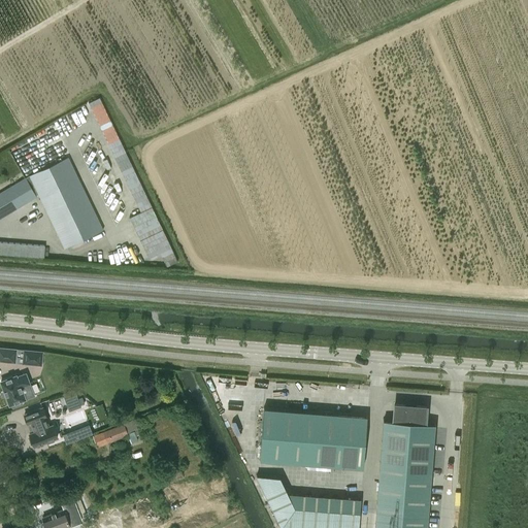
[(158,257),(106,136),(94,142),(128,222),(119,225),(135,263),(149,257),(150,260),(158,257)]
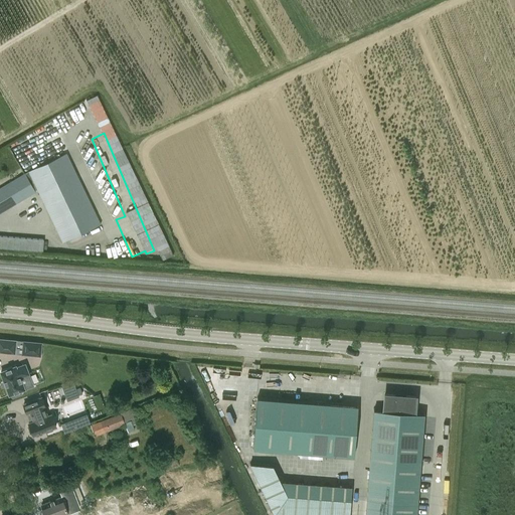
[(29,171),(63,241),(101,224),(66,153),(29,171)]
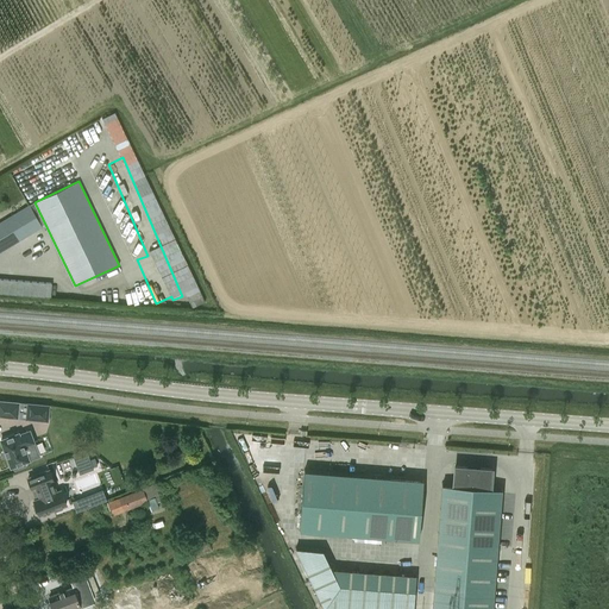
[(45,223),(35,202),(0,223),(0,251),(43,226),(42,225),(45,223)]
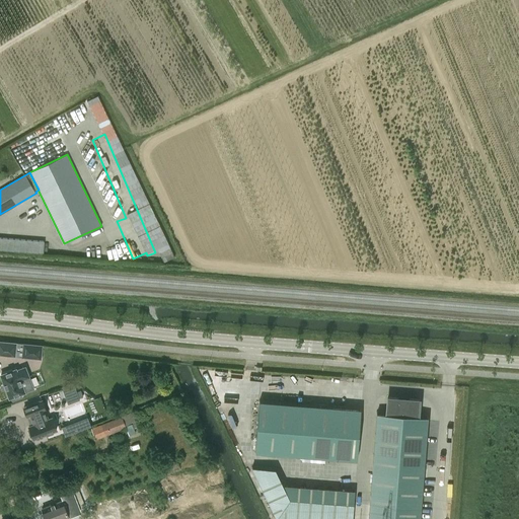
[(45,240),(0,237),(0,249),(44,252),(45,240)]
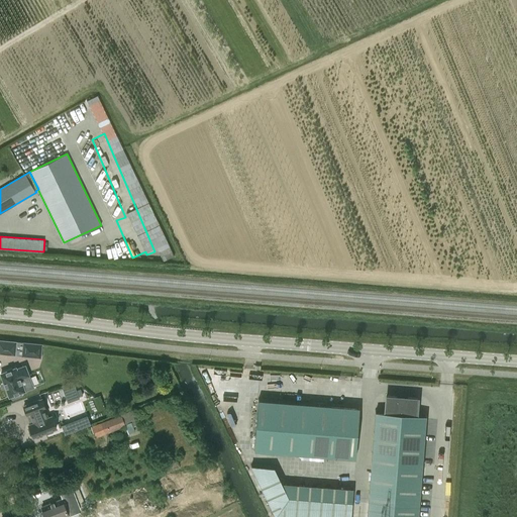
[(0,352),(14,354),(16,342),(0,340),(0,352)]
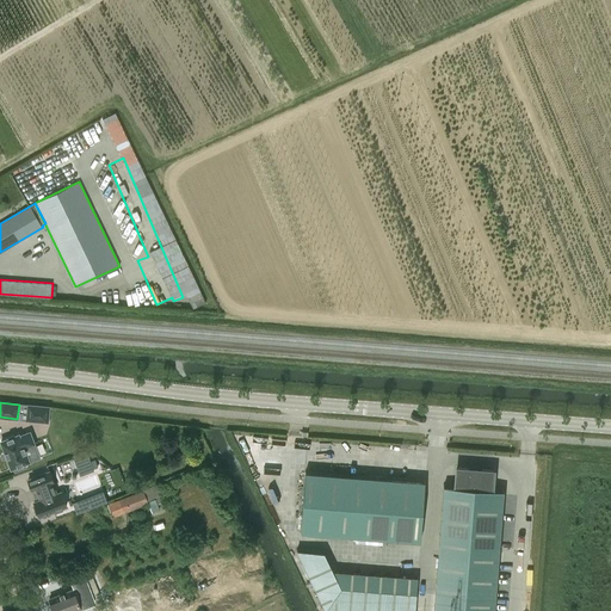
[(29,406),(26,419),(47,421),(48,407),(29,406)]
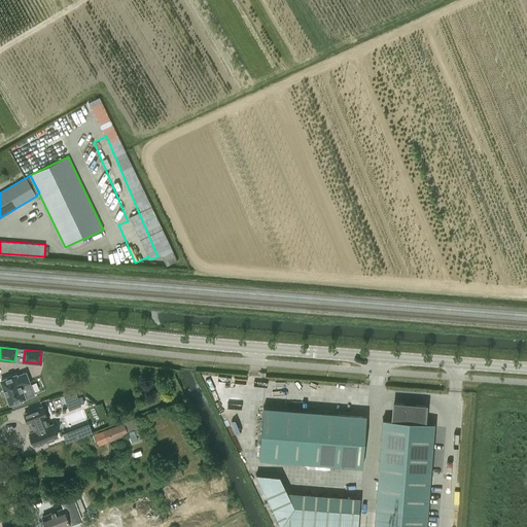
[(1,381),(9,403),(11,403),(12,406),(22,402),(21,399),(25,398),(25,397),(33,394),(29,382),(26,373),(16,376),(16,375),(1,381)]
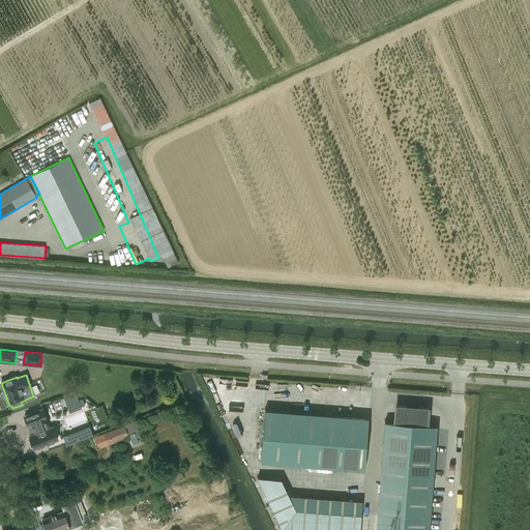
[(376,529),(429,529),(437,425),(427,424),(428,408),(396,406),(394,422),(385,421),(376,529)]
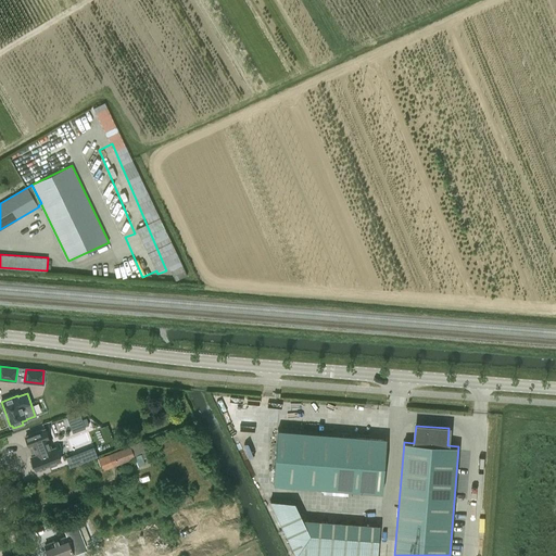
[(35,467),(36,469),(61,460),(55,447),(51,449),(48,439),(49,439),(45,429),(26,437),(29,446),(33,445),(36,455),(32,456),(33,459),(30,460),(33,467),(35,467)]
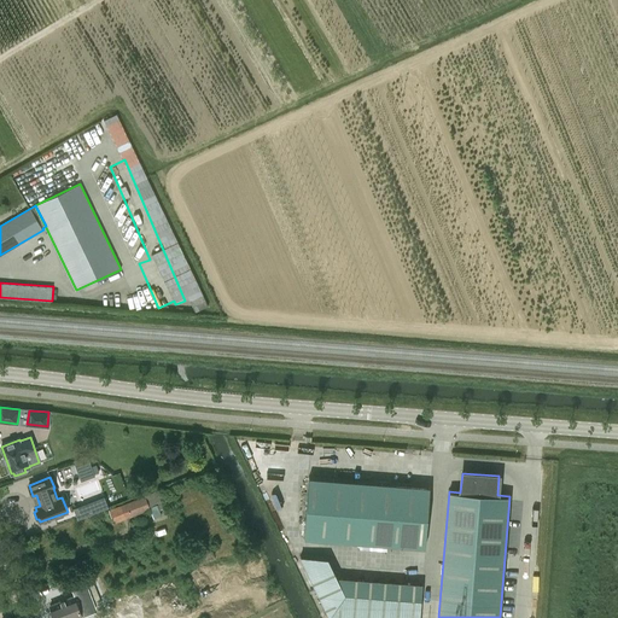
[(304,537),(425,547),(430,487),(309,477),(304,537)]
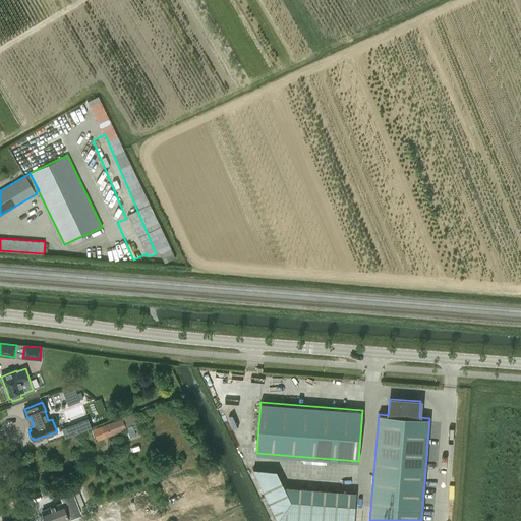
[(149,407),(134,413),(92,429),(96,441),(126,428),(129,436),(135,433),(133,429),(139,427),(135,417),(142,414),(145,419),(153,416),(149,407)]
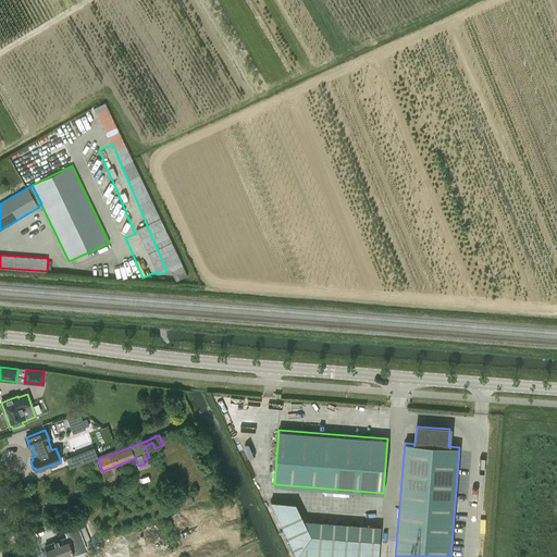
[(94,447),(66,458),(70,468),(98,457),(94,447)]
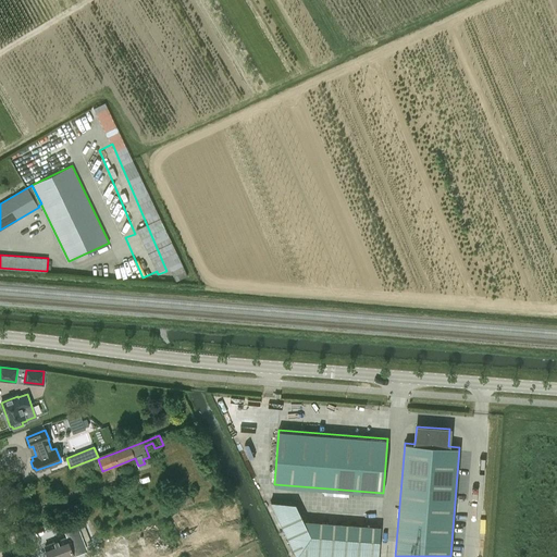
[(176,510),(194,505),(189,491),(172,497),(176,510)]
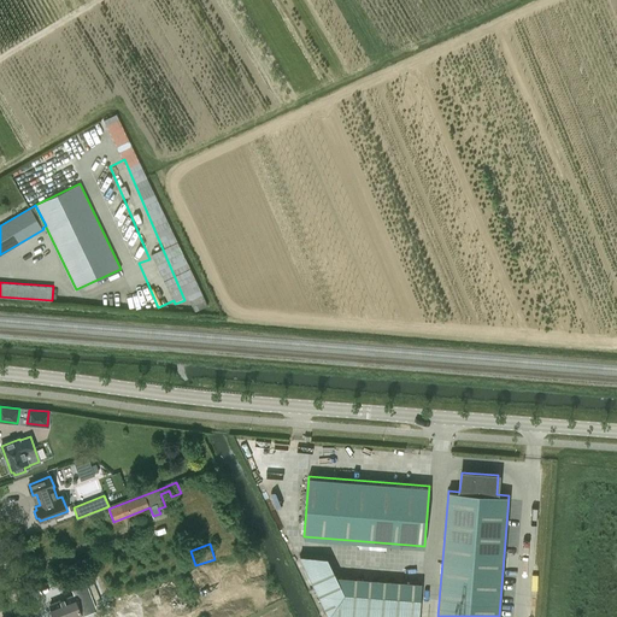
[(331,575),(324,556),(297,554),(321,616),(341,616),(415,616),(418,581),(331,575)]
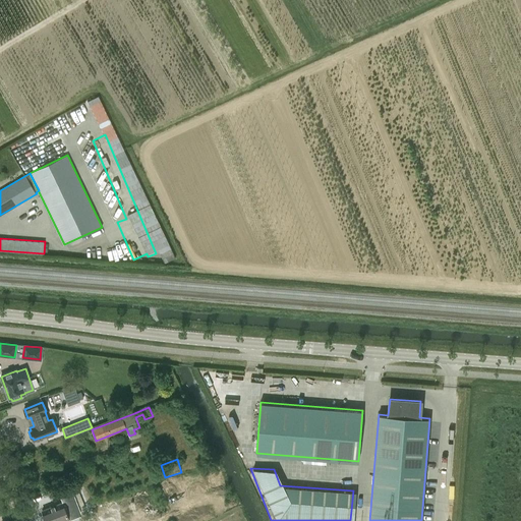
[(46,520),(62,520),(69,519),(69,520),(80,515),(79,511),(85,509),(77,487),(59,495),(62,503),(42,510),(46,520)]
